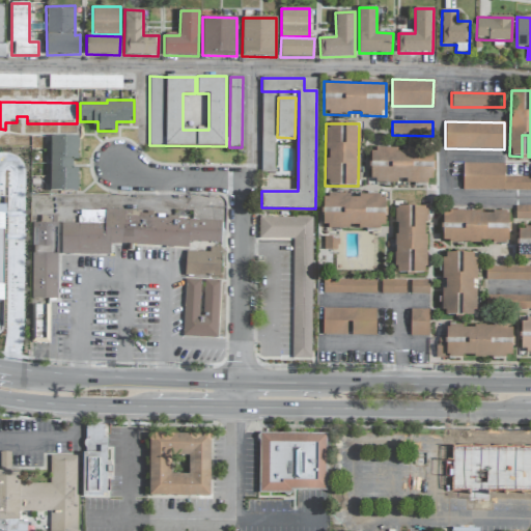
[(260,172),(273,173),(275,126),(261,126),(260,172)]
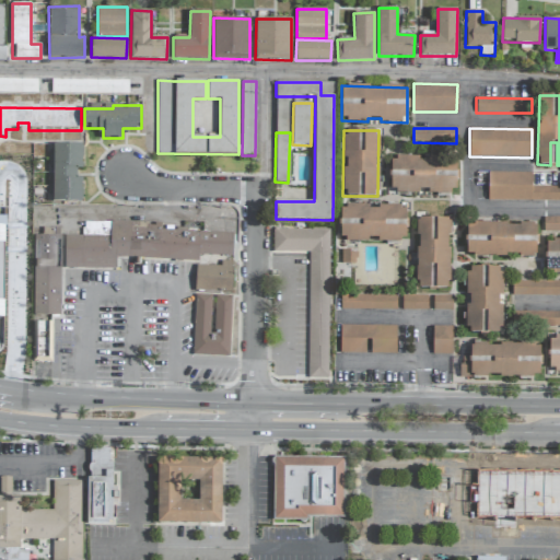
[(82,144),(49,144),(49,167),(54,167),(53,179),(49,179),(49,201),(81,202),(81,168),(82,168),(82,144)]
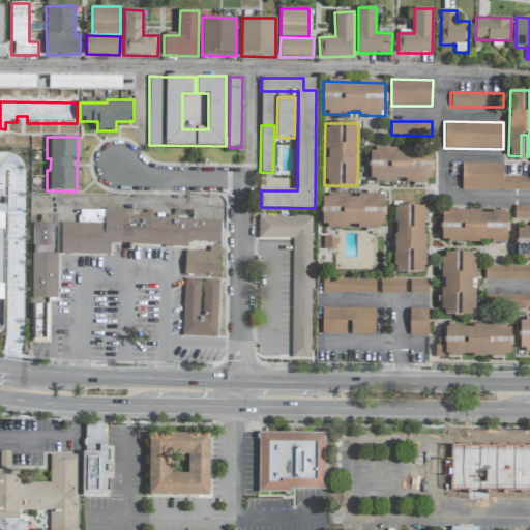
[(370,181),(406,181),(406,182),(432,182),(432,149),(370,149),(370,181)]
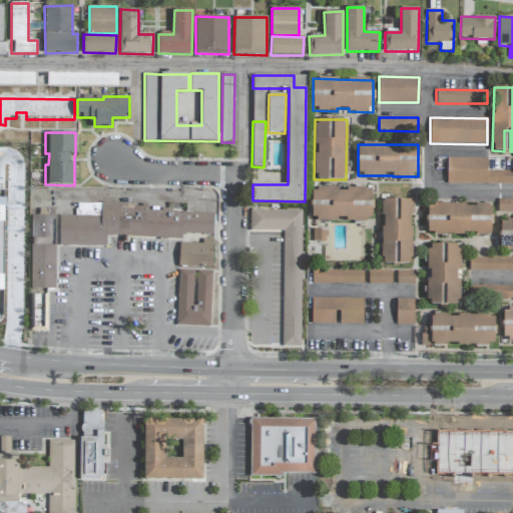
[(512,170),(487,170),(487,158),(447,157),(447,183),(512,184),(512,170)]
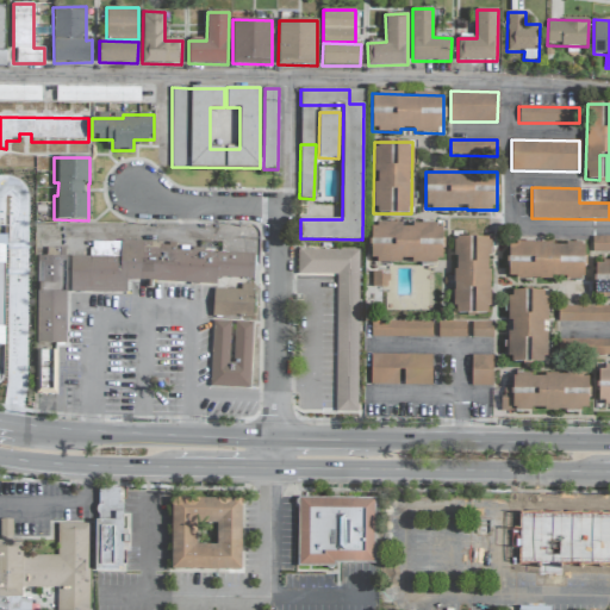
[(372,262),(442,262),(442,225),(402,225),(402,224),(371,224),(371,243),(372,243),(372,262)]
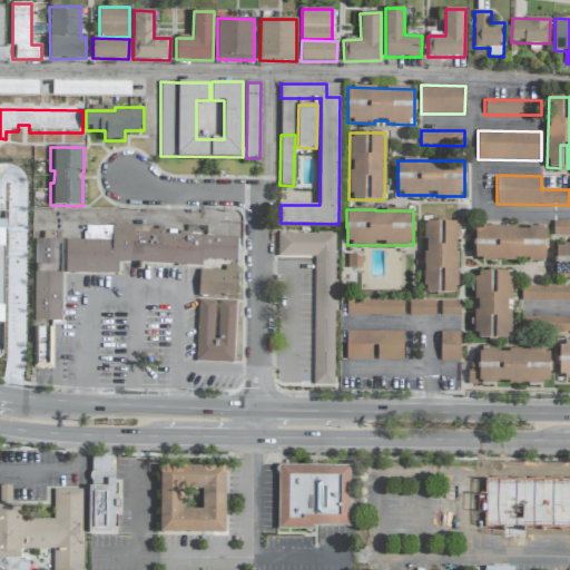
[(27,225),(27,257),(3,257),(3,324),(0,324),(0,218),(6,218),(6,225),(27,225)]
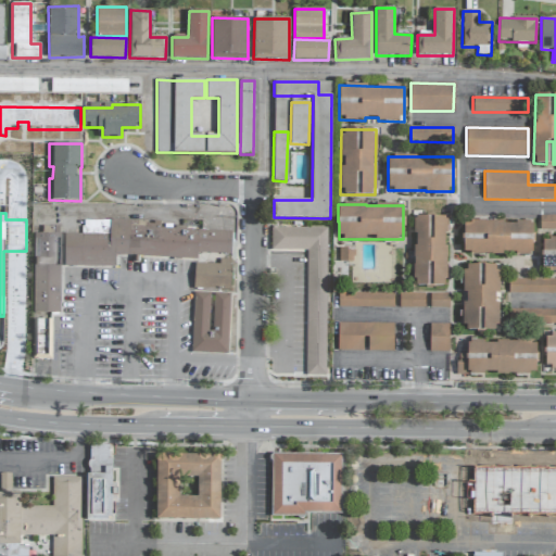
[(555,229),(555,215),(540,215),(540,230),(555,229)]
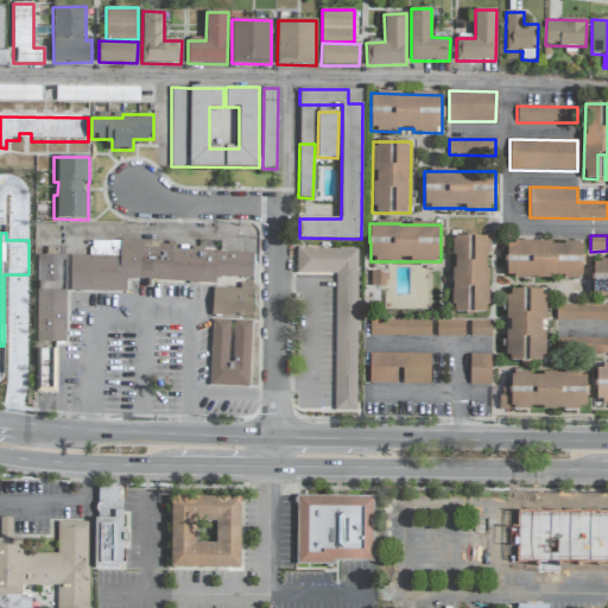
[(488,314),(488,238),(453,238),(453,314),(488,314)]
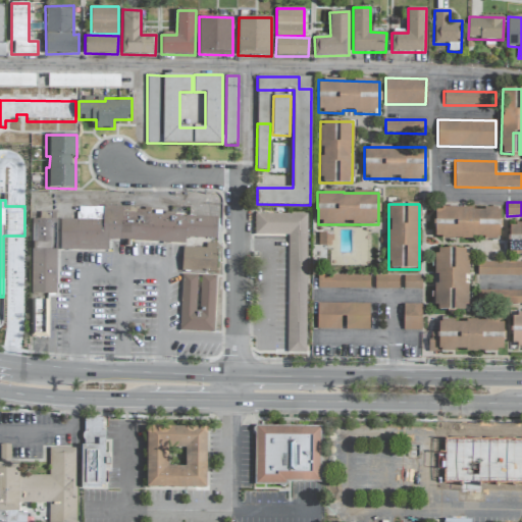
[(60,250),(108,251),(108,241),(185,243),(185,238),(216,239),(217,216),(150,214),(150,208),(77,206),(77,220),(61,219),(60,250)]
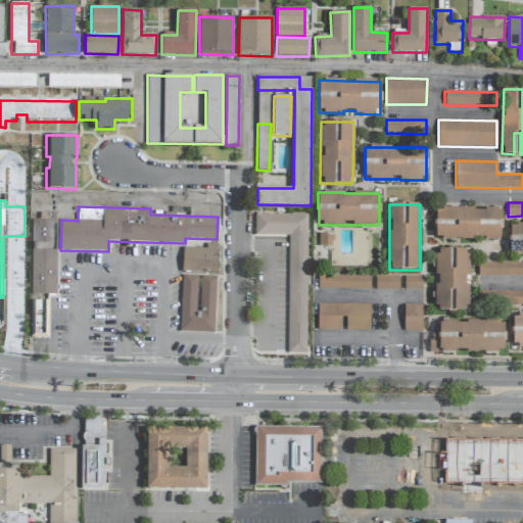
[(435,208),(436,239),(501,239),(501,208),(435,208)]
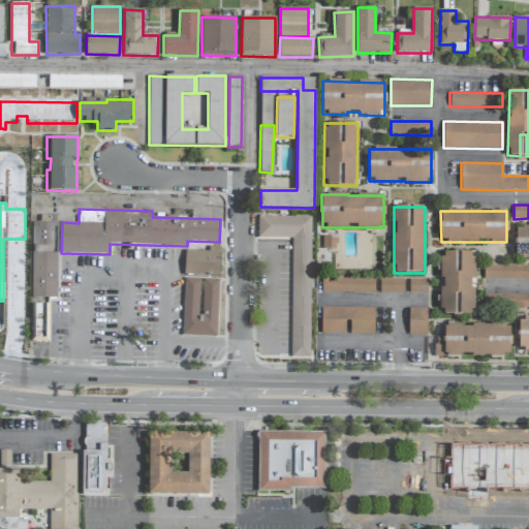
[(30,298),(56,298),(58,216),(39,215),(39,222),(32,222),(30,298)]
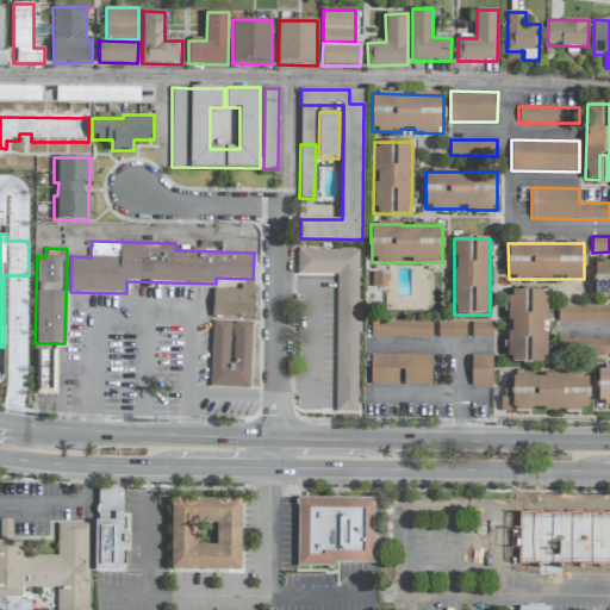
[(359,250),(298,249),(297,275),(336,275),(335,412),(356,412),(359,250)]
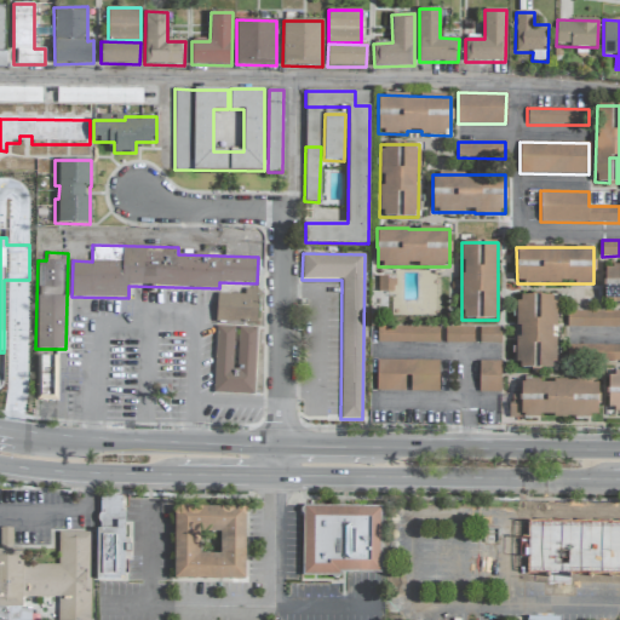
[(619,302),(619,265),(604,265),(604,281),(619,281),(619,287),(606,287),(604,303),(619,302)]
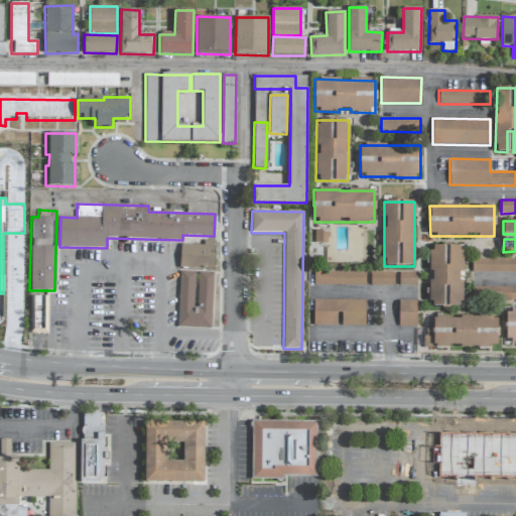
[(215,241),(204,241),(204,245),(180,245),(179,269),(214,270),(215,241)]
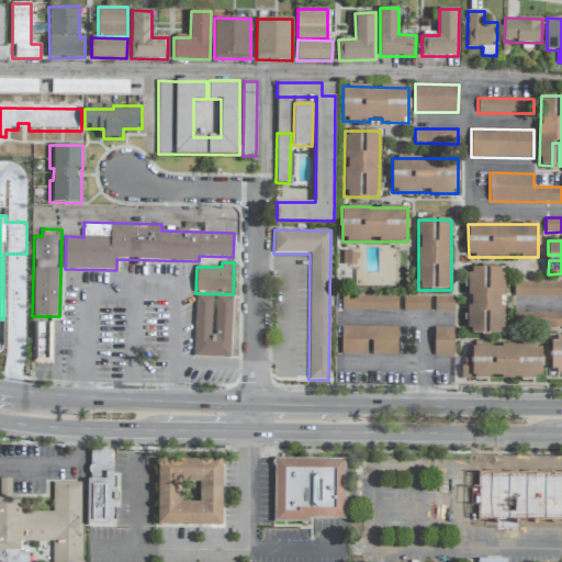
[(468,334),(503,334),(503,295),(504,295),(504,268),(470,268),(469,306),(468,334)]
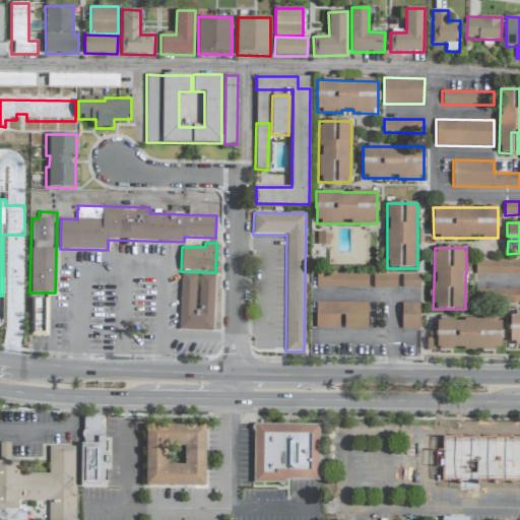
[(519,261),(475,261),(475,274),(519,274),(519,261)]
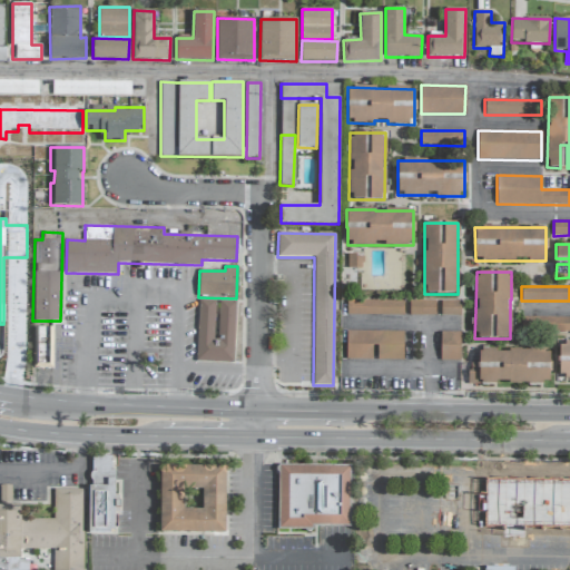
[(404,301),(346,300),(346,314),(403,316),(404,301)]
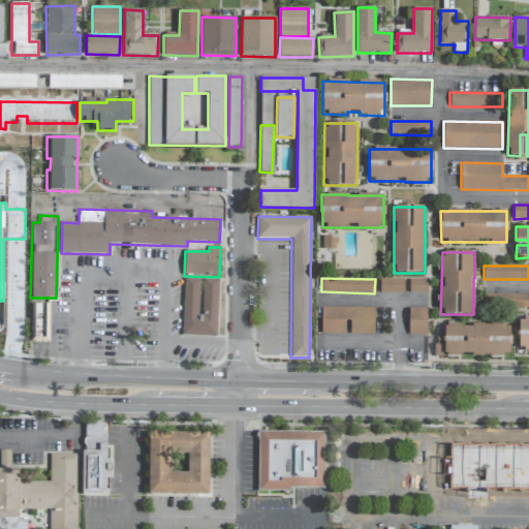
[(218,280),(184,279),(182,336),(217,337),(218,280)]
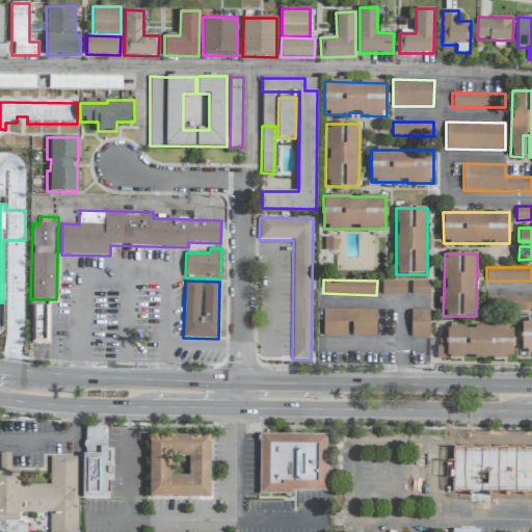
[(406,295),(406,282),(381,281),(381,295),(406,295)]
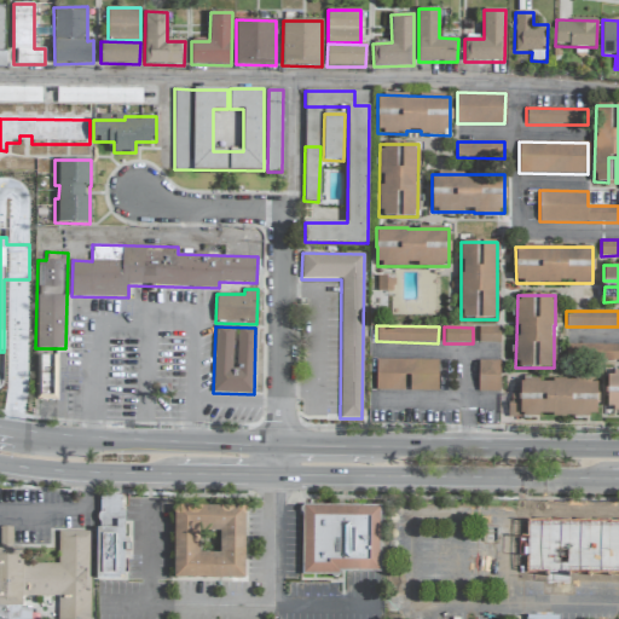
[(501,328),(478,327),(478,342),(499,342),(501,328)]
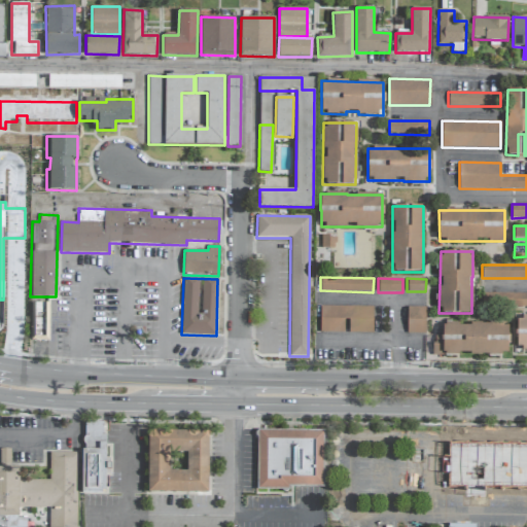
[(526,293),(482,293),(482,306),(526,306),(526,293)]
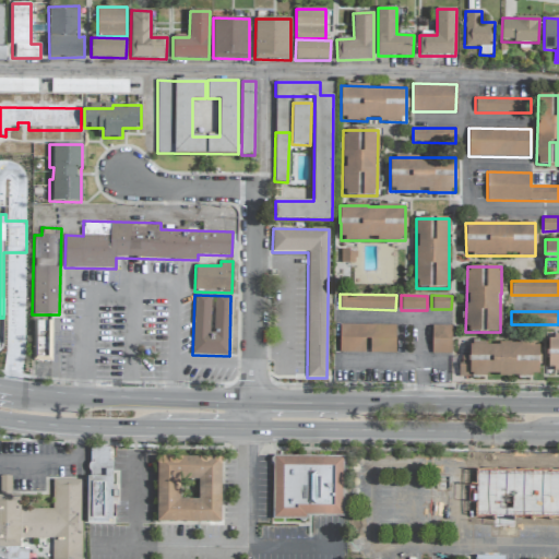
[(33,360),(49,360),(51,321),(34,321),(33,360)]
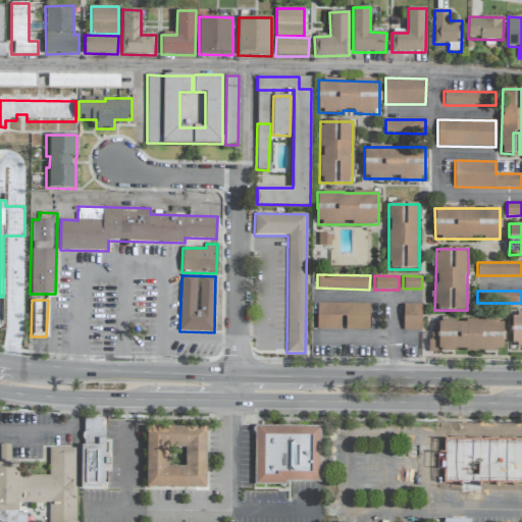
[(369,330),(369,304),(317,303),(316,329),(341,329),(341,317),(346,317),(345,329),(369,330)]
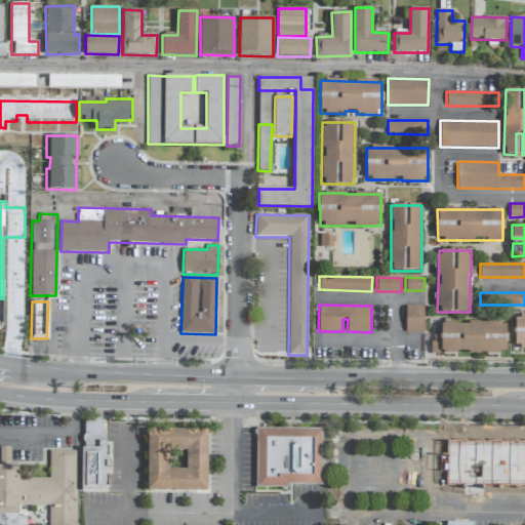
[(425,307),(405,306),(405,332),(423,332),(425,307)]
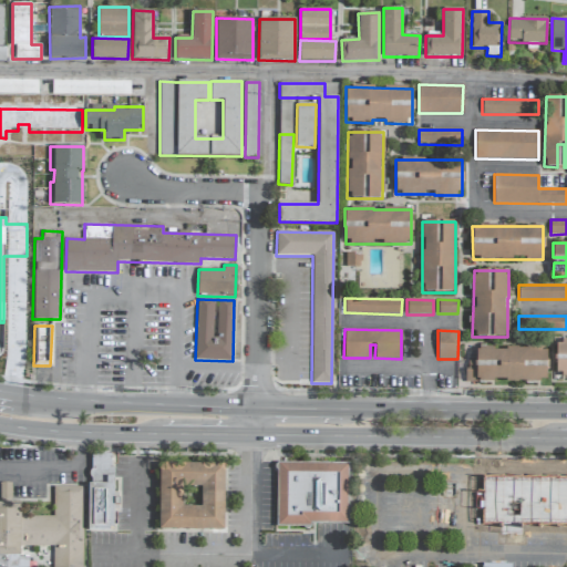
[(566,341),(556,341),(556,378),(566,378),(566,341)]
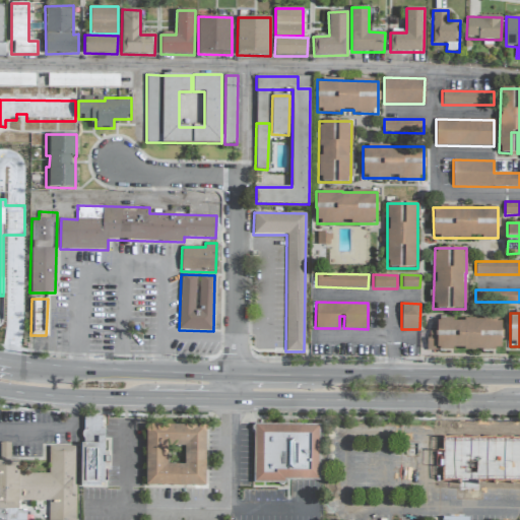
[(427,349),(502,350),(502,320),(437,319),(437,332),(427,332),(427,349)]
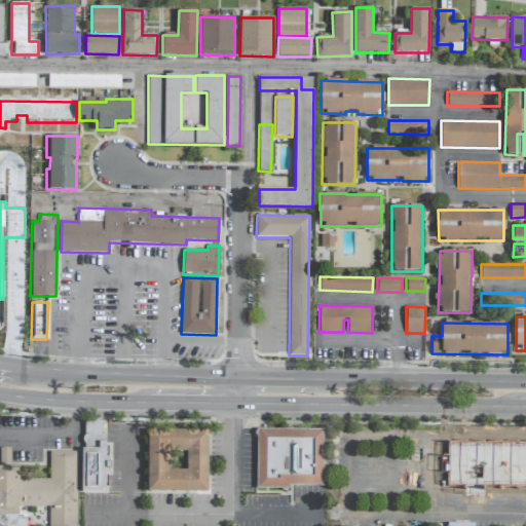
[(81,492),(106,492),(106,421),(83,421),(83,474),(81,474),(81,492)]
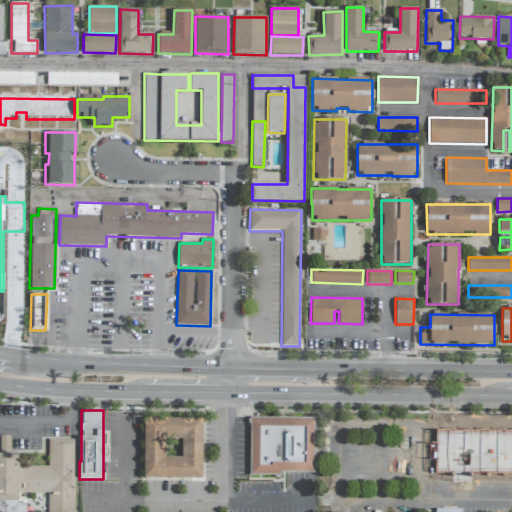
[(203,419),(144,418),(143,478),(202,479),(203,419)]
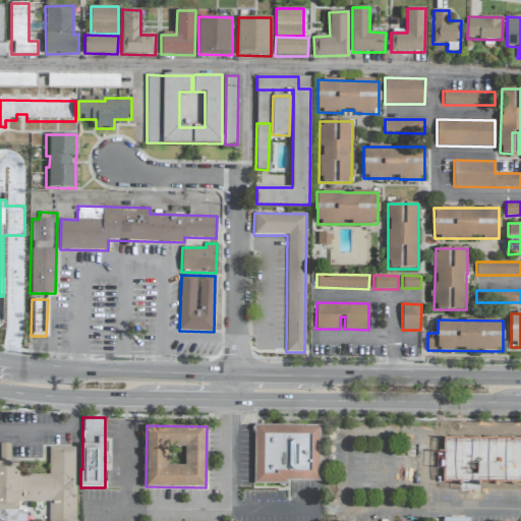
[(320,425),(254,425),(253,481),(320,482),(320,425)]
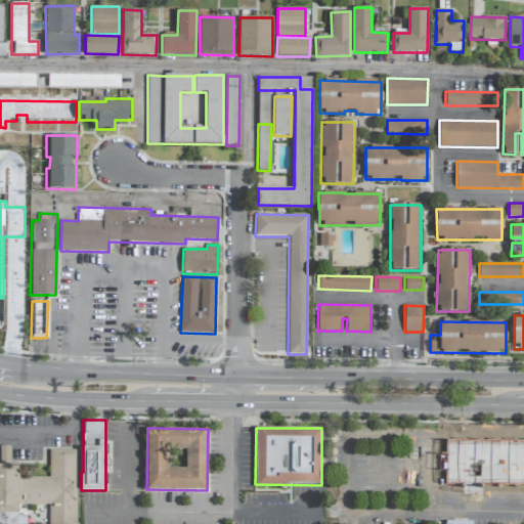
[(523,441),(446,441),(445,485),(523,486),(523,441)]
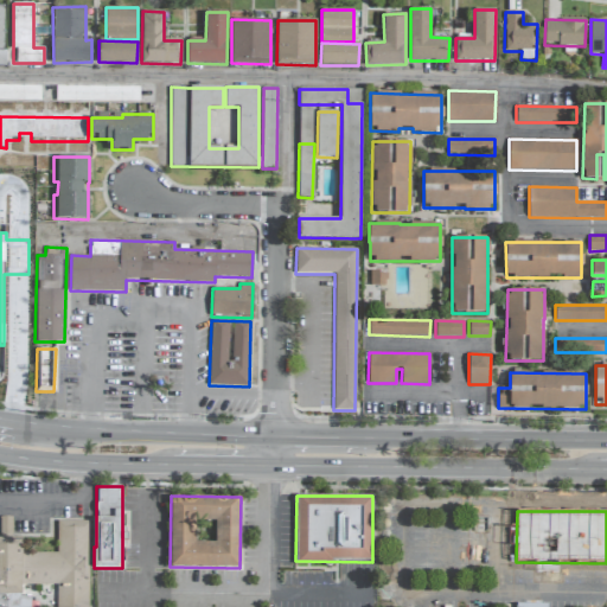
[(12,536),(11,517),(0,517),(0,529),(0,536),(12,536)]
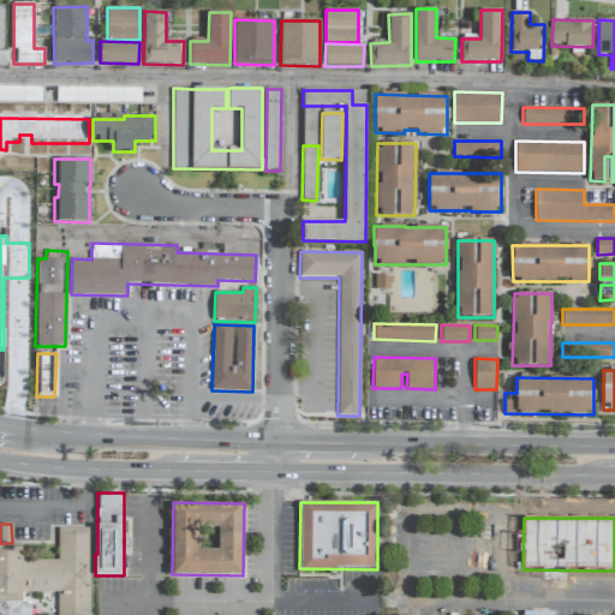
[(89,614),(90,527),(58,527),(58,560),(24,560),(24,592),(58,592),(57,614),(89,614)]
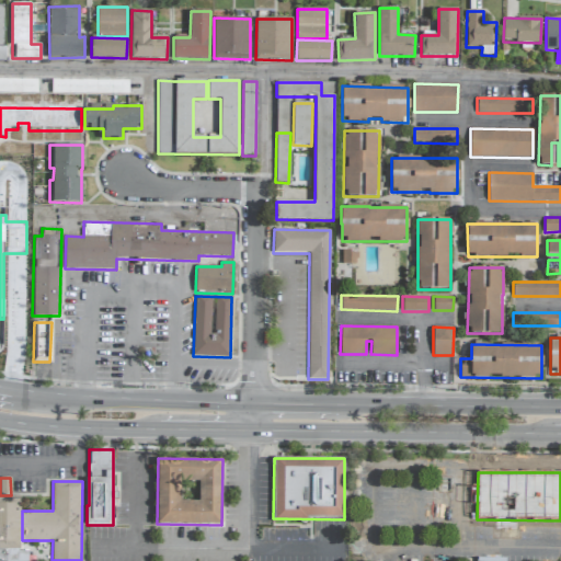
[(0,549),(20,550),(20,497),(0,497),(0,549)]
